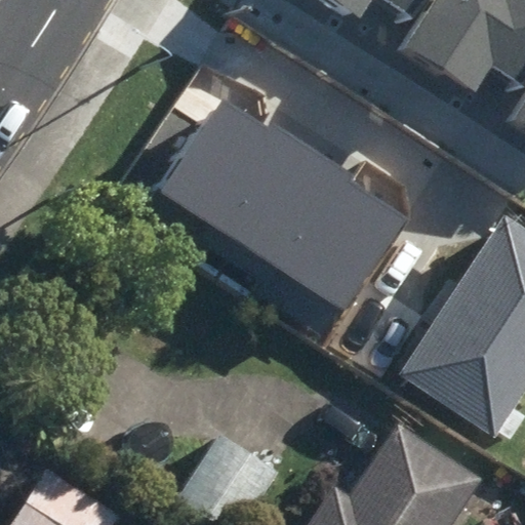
[(332,0),(359,17),(370,0),(381,0),(409,17),(420,0),(332,0)]
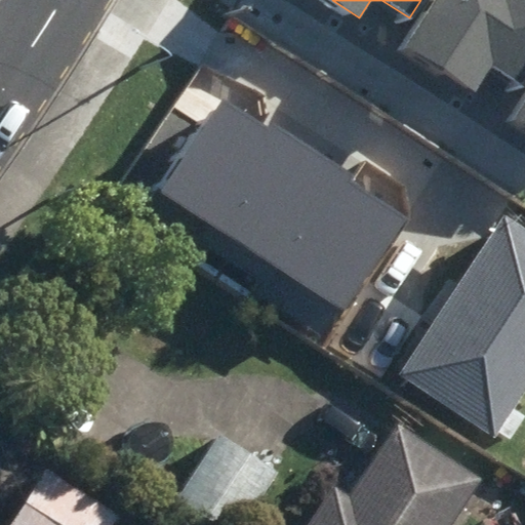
[(524,0),(440,0),(408,49),(467,87),(482,65),(517,88),(524,75),(524,0)]
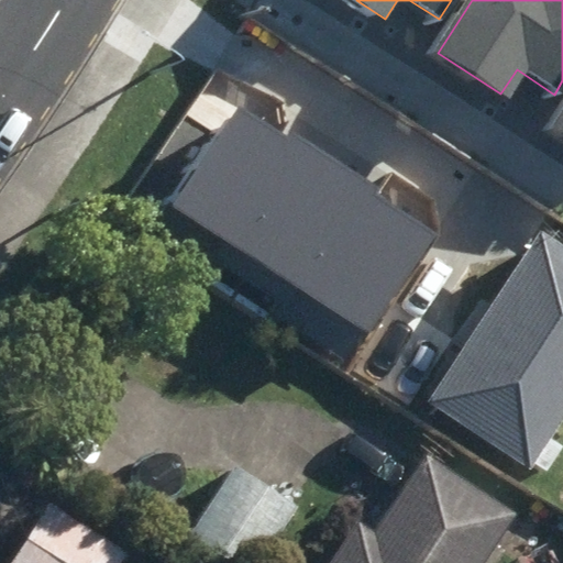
[(239,103),(173,205),(367,331),(433,230),(239,103)]
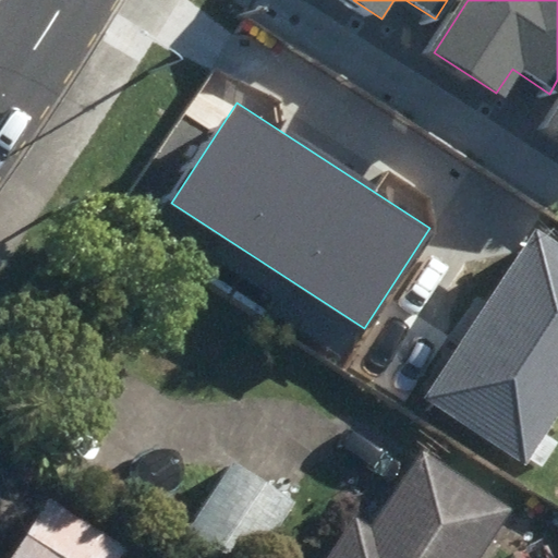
[(530,462),(542,471),(557,447),(557,446),(544,437),(557,416),(557,245),(536,231),(425,397),(528,465),(530,462)]
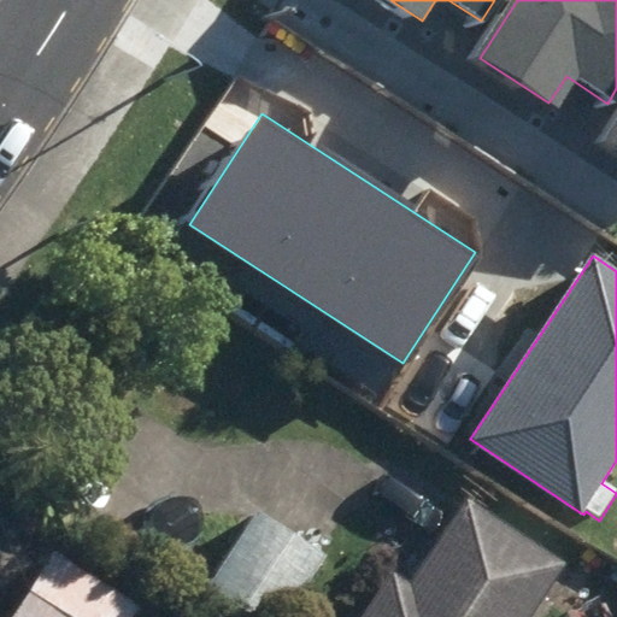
[(363,616),(533,616),(568,566),(468,499),(410,583),(394,573),(363,616)]
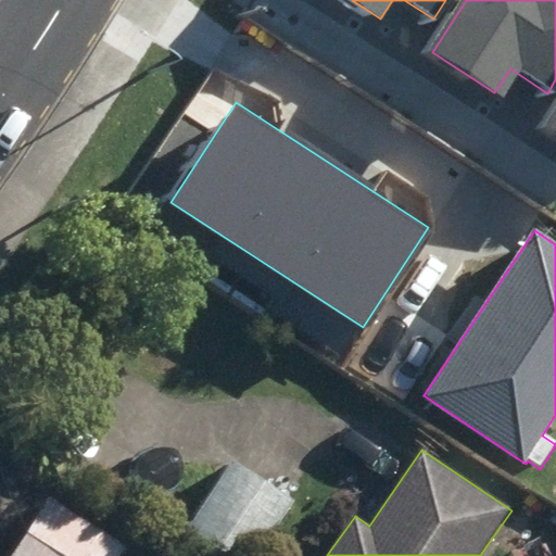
[(199,541),(220,555),(257,555),(294,502),(247,469),(199,541)]
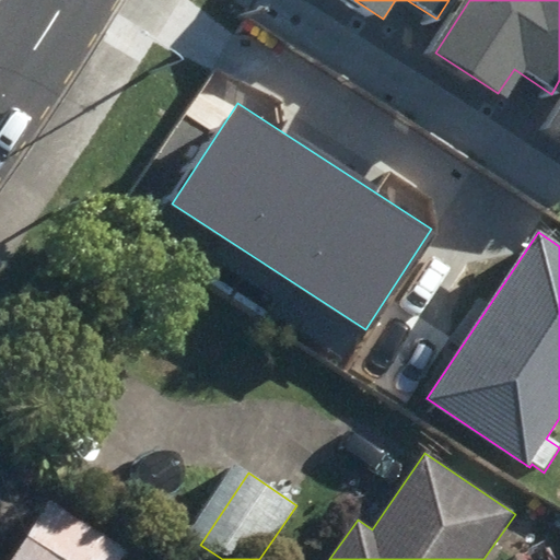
[(14,559),(123,559),(128,552),(49,504),(14,559)]
